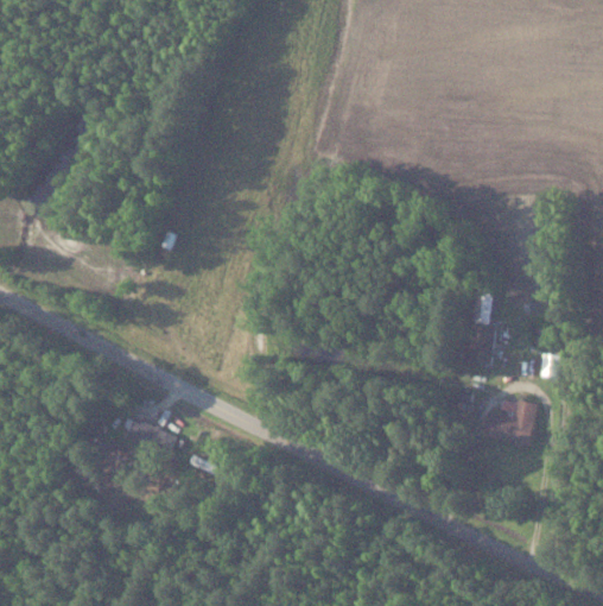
[(494,290),(489,321),(470,317),(475,288),(494,290)]
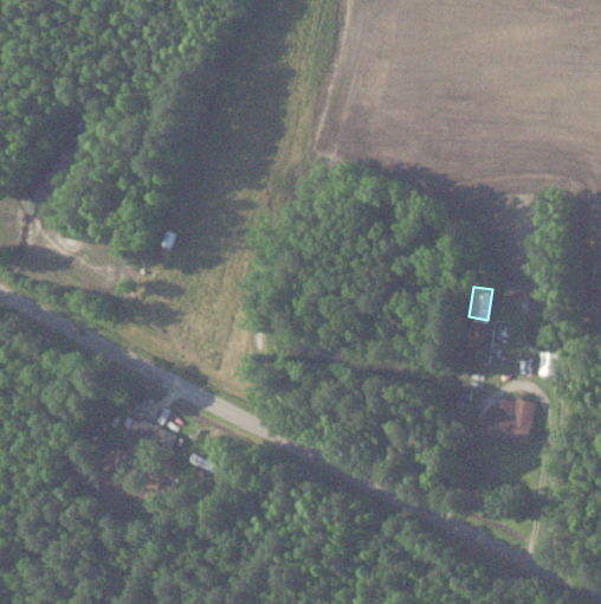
[(466,320),(493,323),(489,361),(461,358),(466,320)]
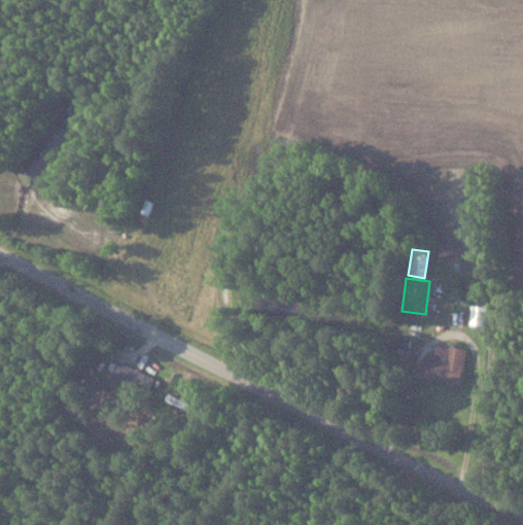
[(471,308),(468,325),(483,327),(485,309),(471,308)]
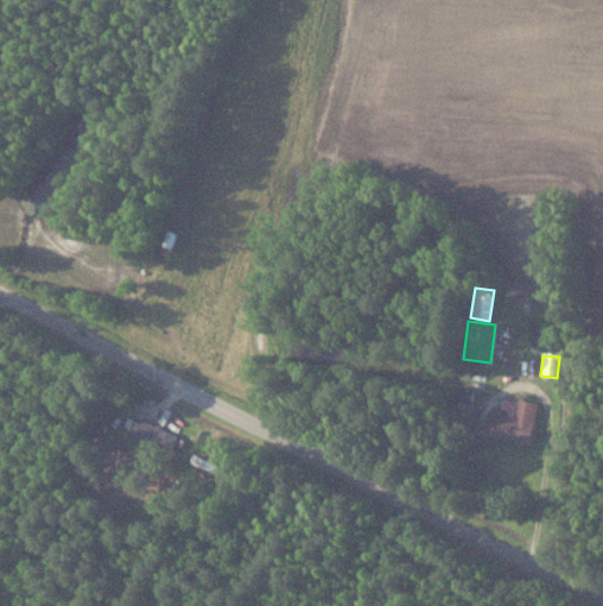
[(516,399),(513,417),(489,412),(486,436),(531,446),(538,403),(516,399)]
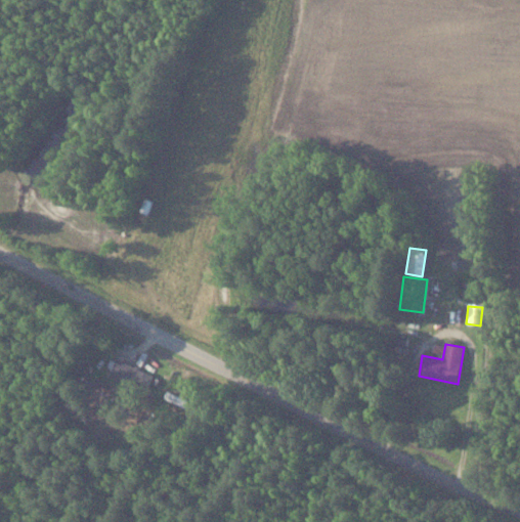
[(150,376),(143,392),(112,376),(119,360),(150,376)]
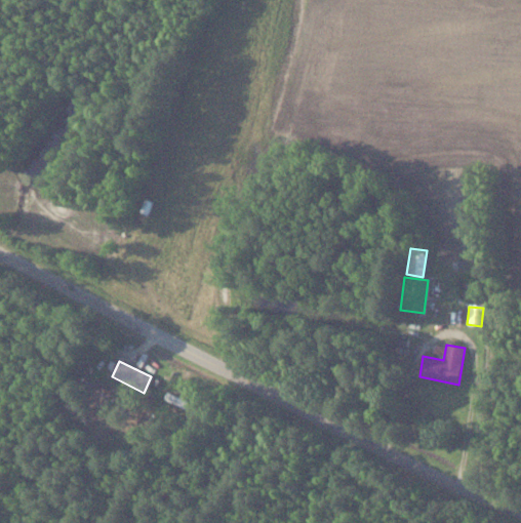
[(166,393),(188,403),(185,410),(163,400),(166,393)]
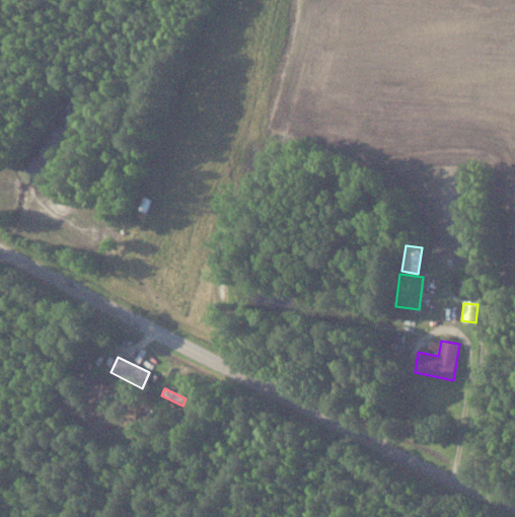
All buildings are outlined.
